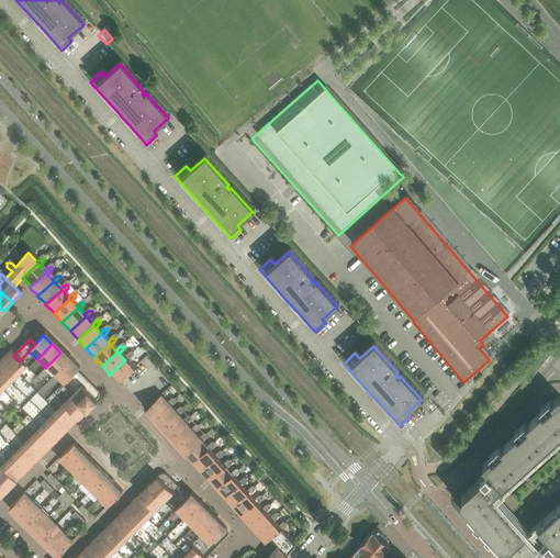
[(10,353),(2,360),(17,376),(25,367),(19,361),(13,356),(10,353)]
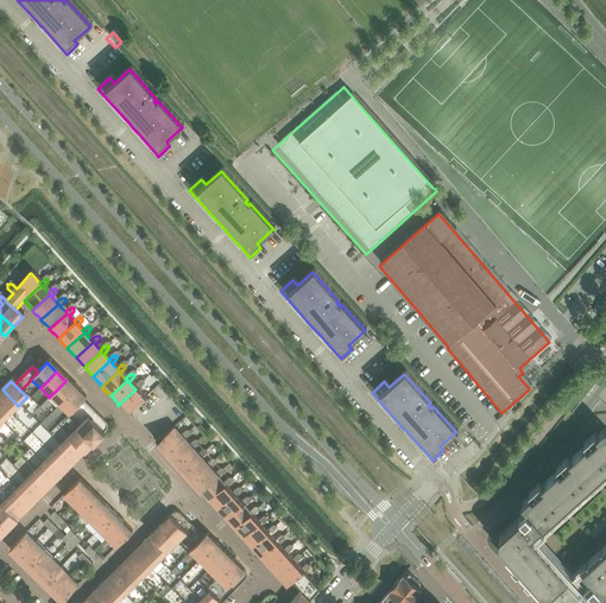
[(75,389),(65,381),(49,398),(58,406),(75,389)]
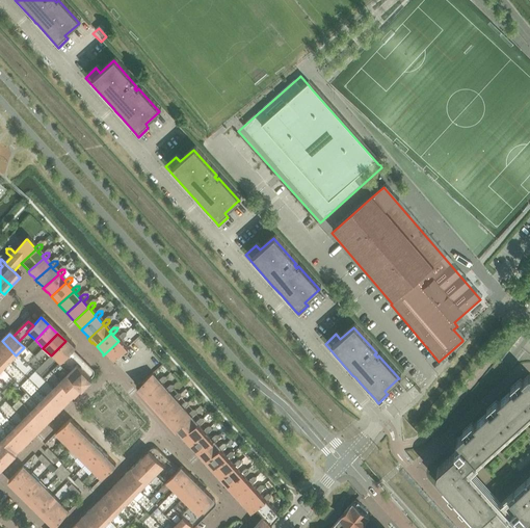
[(125,339),(125,336),(122,336),(117,340),(118,341),(103,355),(105,358),(105,357),(107,360),(108,359),(112,363),(127,350),(121,343),(125,339)]
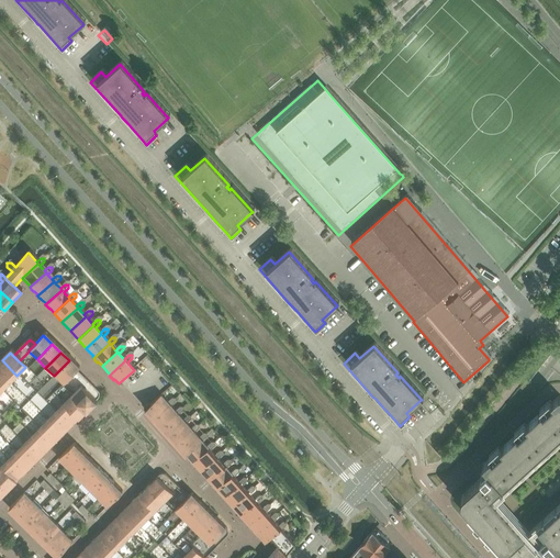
[(2,360),(0,363),(0,375),(9,383),(17,376),(2,360)]
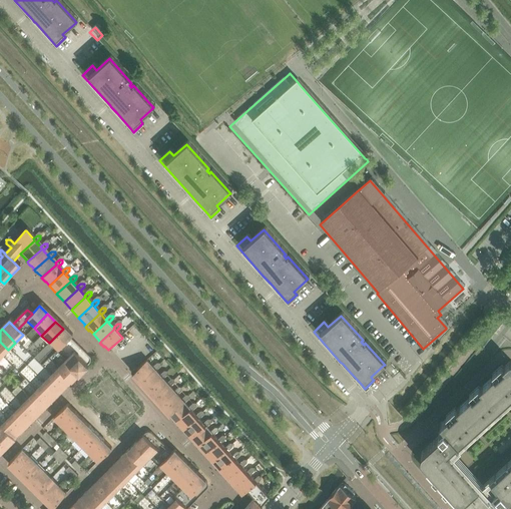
[(71,337),(63,329),(49,343),(57,351),(71,337)]
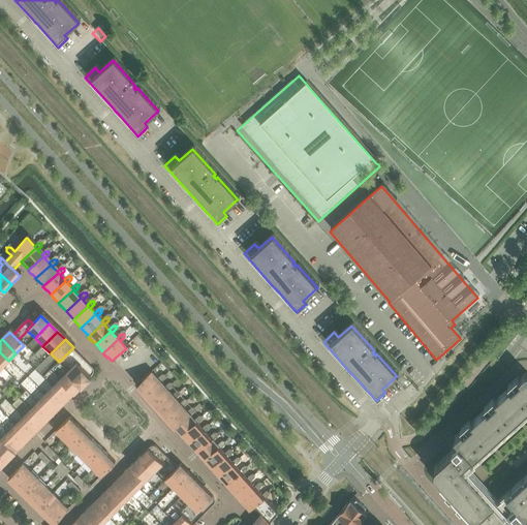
[(0,368),(1,369),(8,361),(0,352),(0,368)]
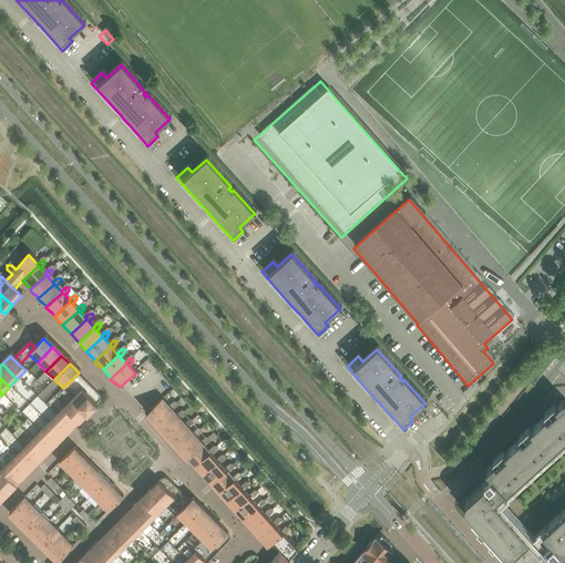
[(85,386),(76,395),(92,410),(96,406),(98,405),(98,403),(98,402),(98,401),(98,400),(98,399),(96,398),(96,397),(95,397),(85,386)]
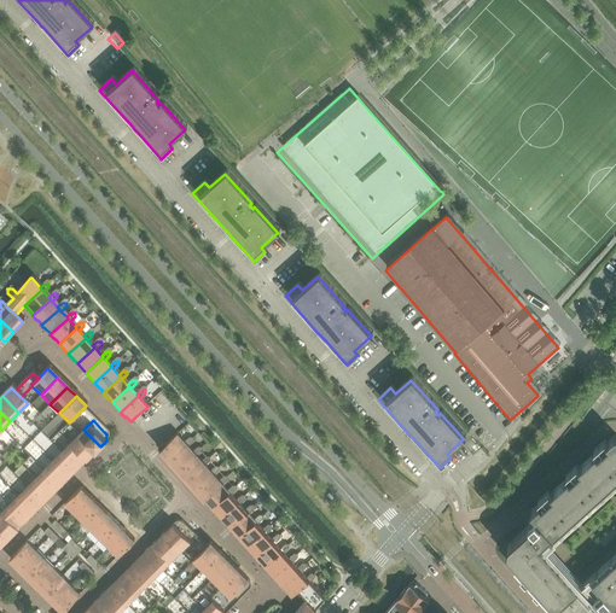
[(83,430),(74,441),(91,457),(100,447),(83,430)]
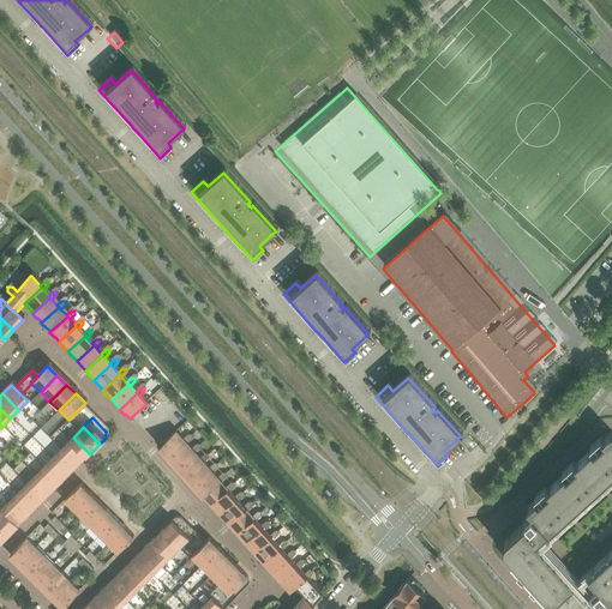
[(162,456),(166,459),(165,460),(183,445),(185,446),(190,442),(190,439),(186,438),(181,442),(174,434),(156,451),(159,453),(161,456),(162,456)]
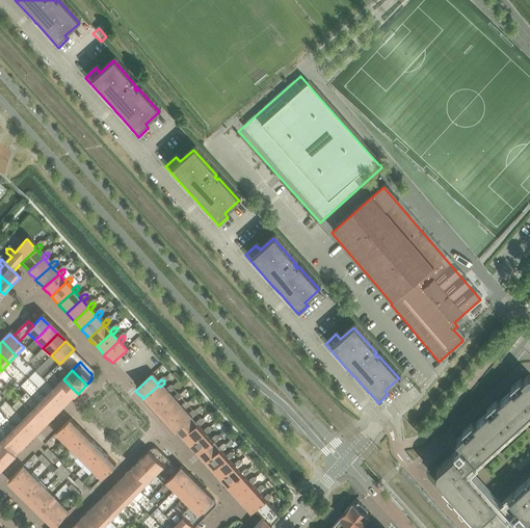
[(526,527),(529,525),(527,523),(529,520),(529,482),(507,503),(514,510),(505,519),(468,477),(478,468),(475,465),(529,414),(529,379),(528,377),(521,385),(519,383),(508,392),(510,393),(496,406),(494,404),(484,413),(485,415),(472,427),(470,425),(460,434),(462,437),(454,444),(458,448),(453,452),(455,454),(436,471),(435,472),(435,473),(435,474),(434,475),(434,476),(434,477),(435,478),(435,479),(436,480),(443,487),(441,490),(448,497),(446,498),(450,503),(452,502),(458,508),(456,510),(461,516),(462,513),(469,521),(468,522),(472,527),(474,526),(475,527),(526,527)]
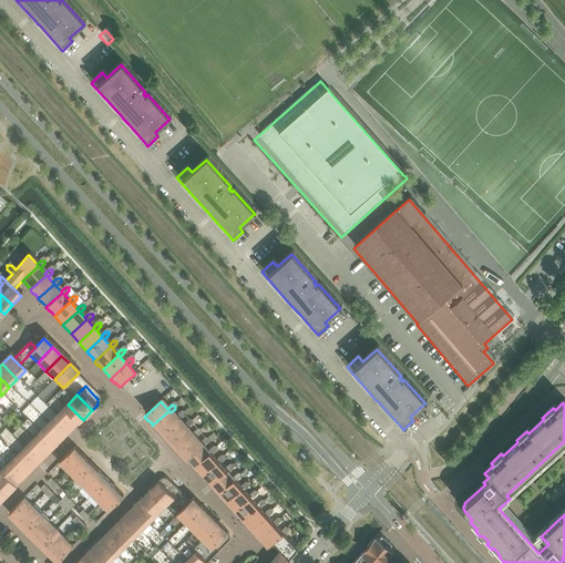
[(68,405),(58,413),(73,429),(83,420),(68,405)]
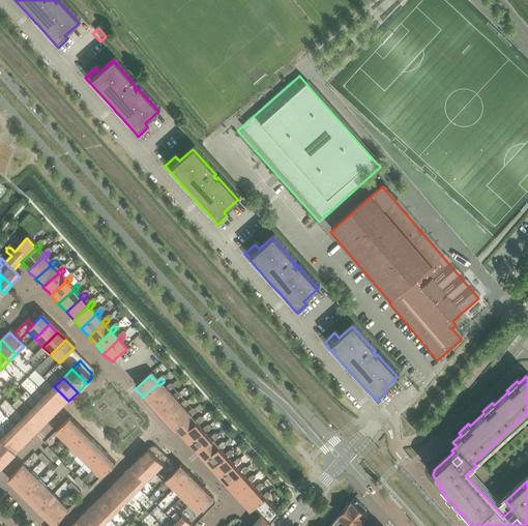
[(164,390),(159,385),(157,384),(142,398),(144,400),(146,402),(147,402),(150,405),(149,406),(166,392),(167,393),(171,390),(171,387),(168,386),(164,390)]
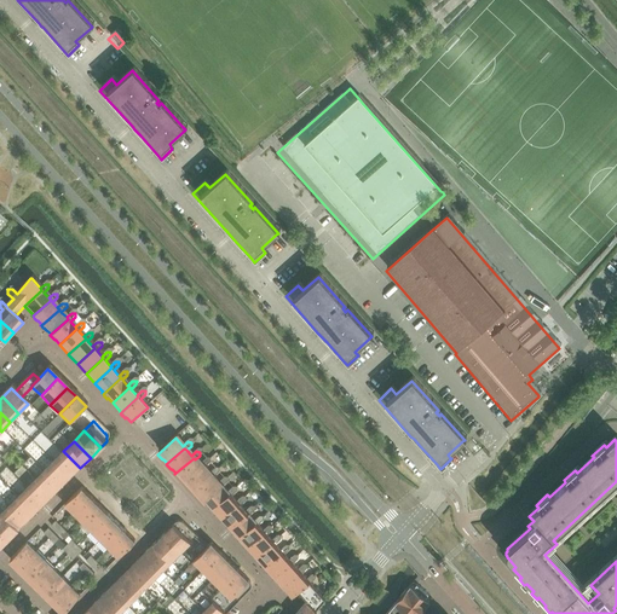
[(63,451),(53,461),(70,478),(80,468),(63,451)]
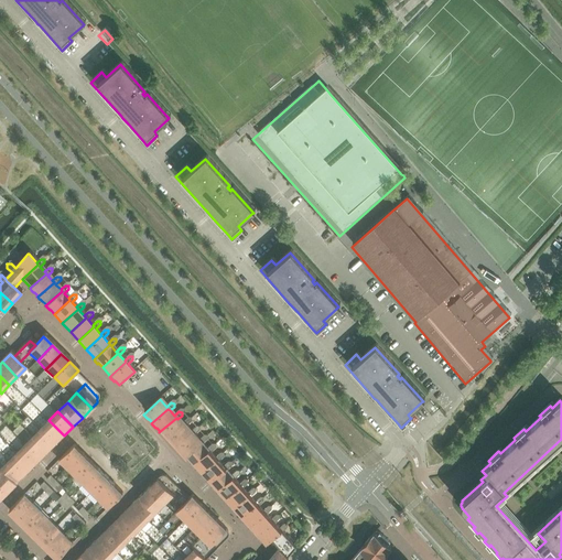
[(182,424),(177,419),(176,418),(159,432),(161,434),(163,437),(164,437),(168,440),(166,441),(168,441),(184,427),(185,429),(190,424),(190,421),(186,420),(182,424)]
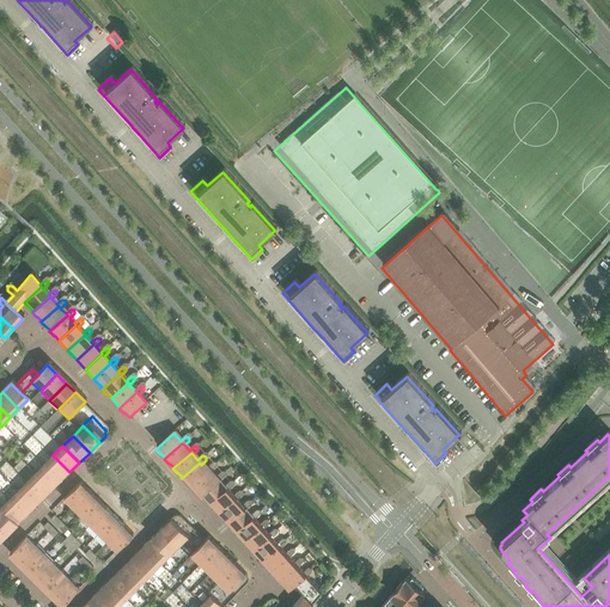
[(53,455),(43,465),(60,482),(69,472),(53,455)]
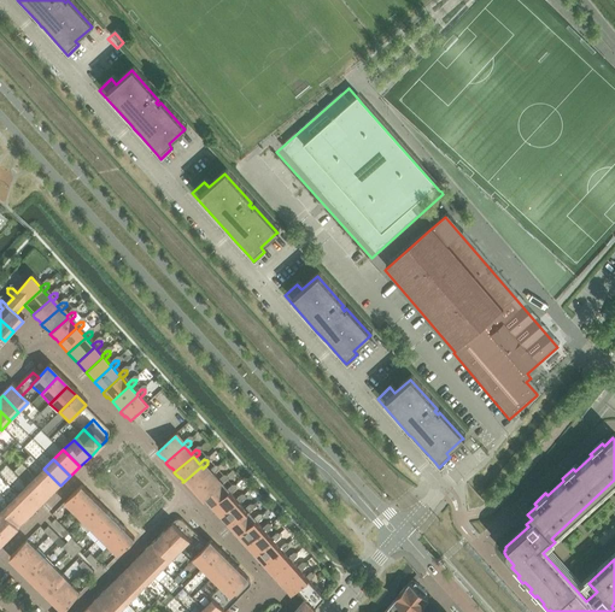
[(208,474),(203,469),(201,466),(183,482),(185,484),(188,487),(192,490),(191,492),(192,492),(210,476),(211,478),(216,474),(217,470),(212,470),(208,474)]
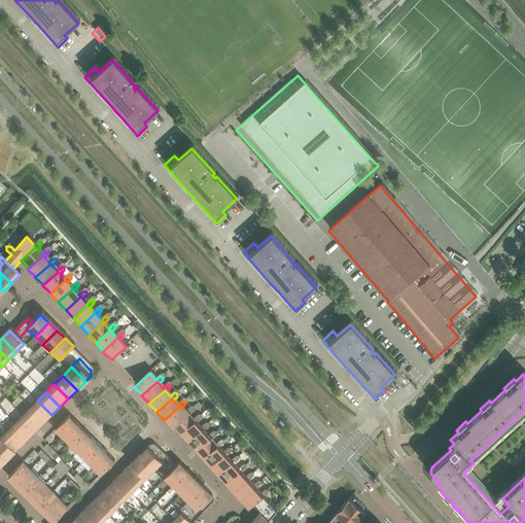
[(37,401),(29,410),(43,423),(51,415),(37,401)]
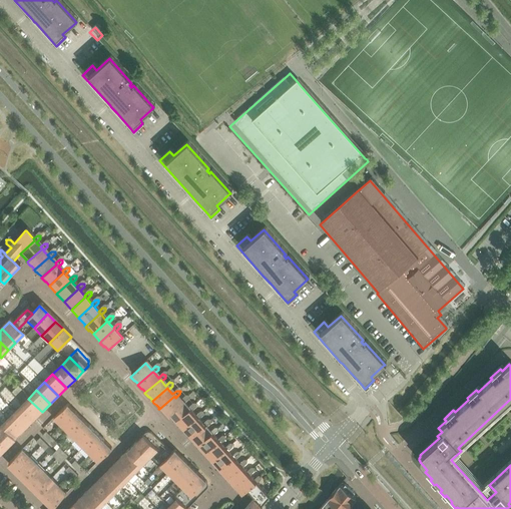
[(180,402),(175,398),(174,396),(159,409),(161,411),(163,413),(164,413),(167,416),(166,417),(181,404),(183,406),(187,402),(187,399),(184,399),(180,402)]
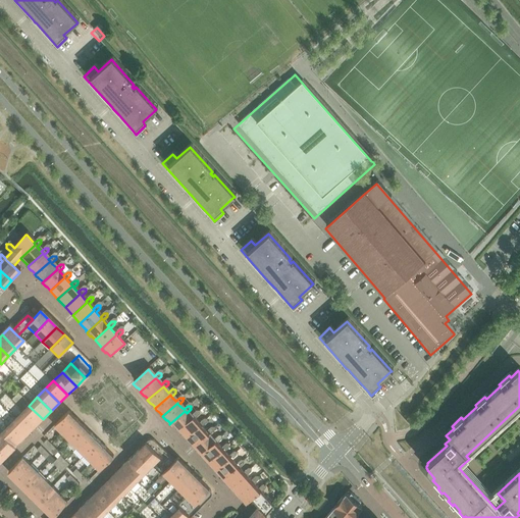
[(29,406),(20,414),(35,428),(43,419),(29,406)]
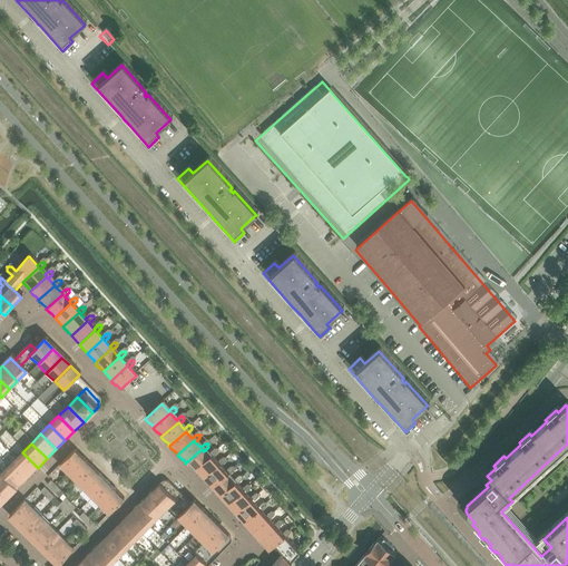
[(216,452),(213,452),(208,456),(204,451),(202,449),(185,464),(187,466),(189,468),(191,468),(194,471),(193,472),(209,458),(212,460),(216,456),(216,452)]
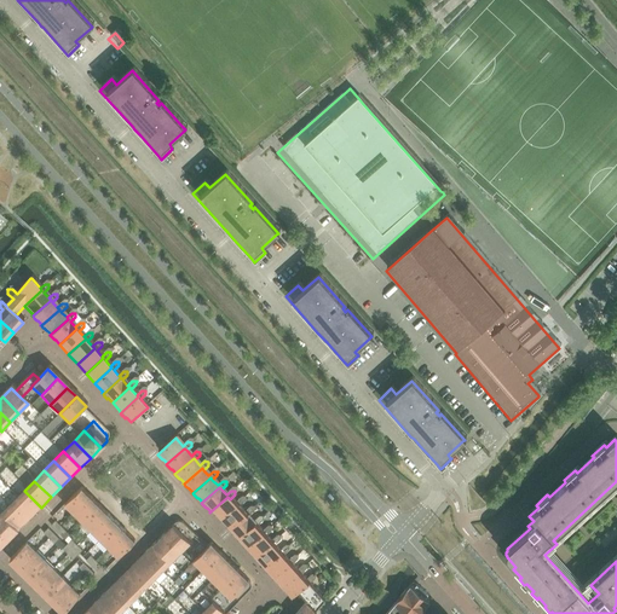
[(24,491),(15,500),(32,517),(41,508),(24,491)]
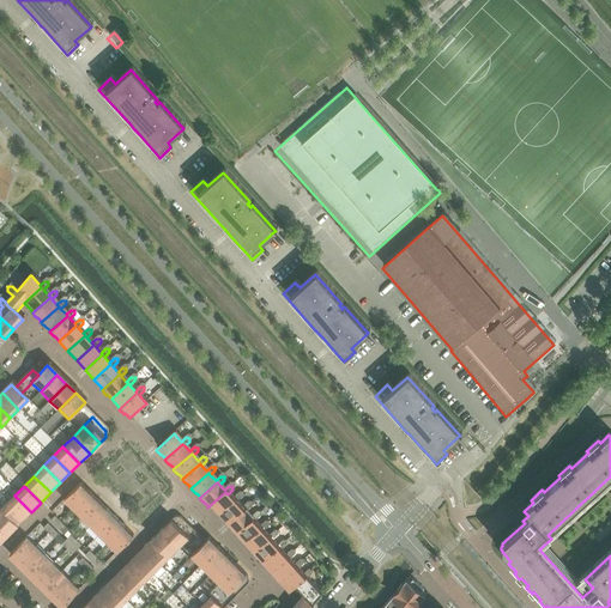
[(62,503),(71,512),(88,496),(79,486),(62,503)]
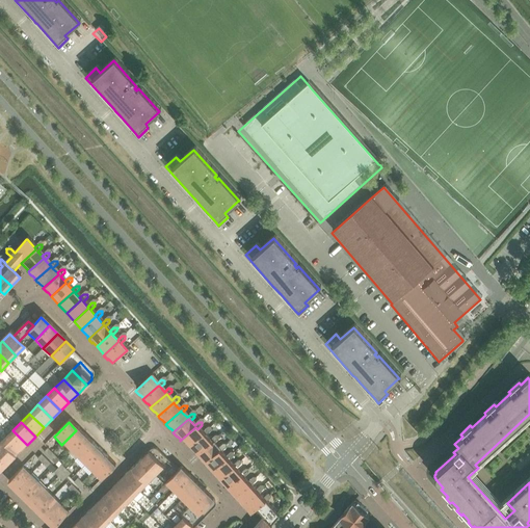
[(185,445),(188,448),(187,449),(188,449),(204,436),(205,438),(209,433),(209,430),(206,430),(202,433),(197,429),(195,427),(180,441),(182,443),(184,445),(185,445)]
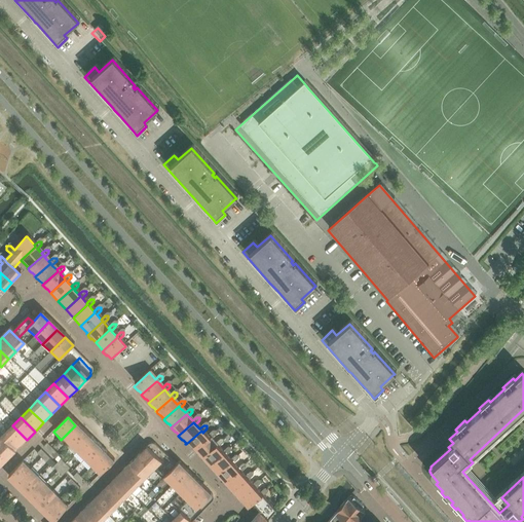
[(12,425),(3,434),(17,448),(27,440),(12,425)]
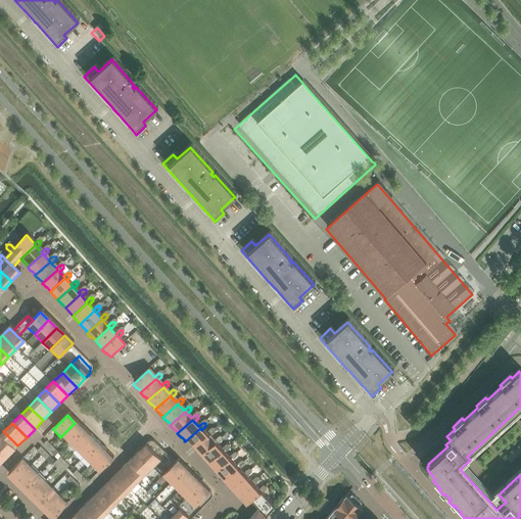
[(75,423),(60,437),(68,444),(82,430),(75,423)]
